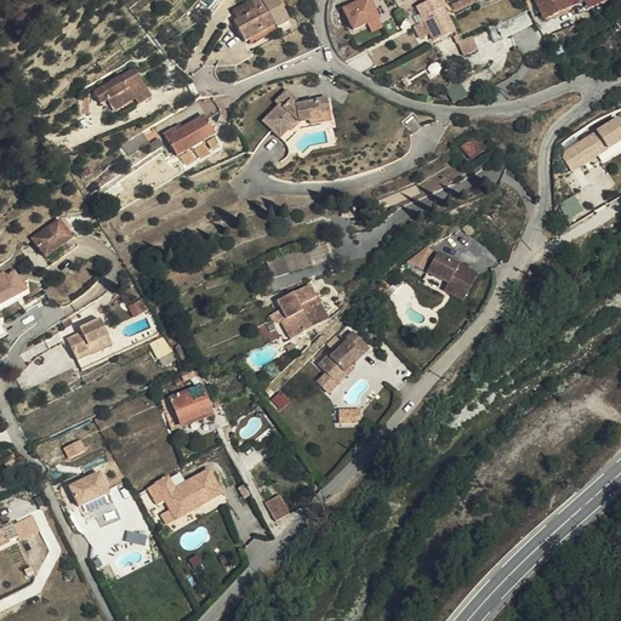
[(241,9),(228,16),(237,28),(244,24),(252,39),(273,28),(274,30),(288,22),(277,3),(275,4),(273,0),(256,0),(258,3),(243,11),(241,9)]
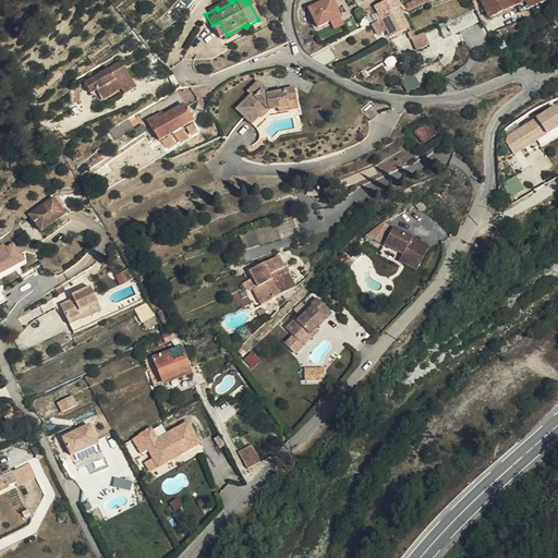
[(318,28),(331,22),(335,29),(347,24),(335,0),(320,0),(307,7),(318,28)]
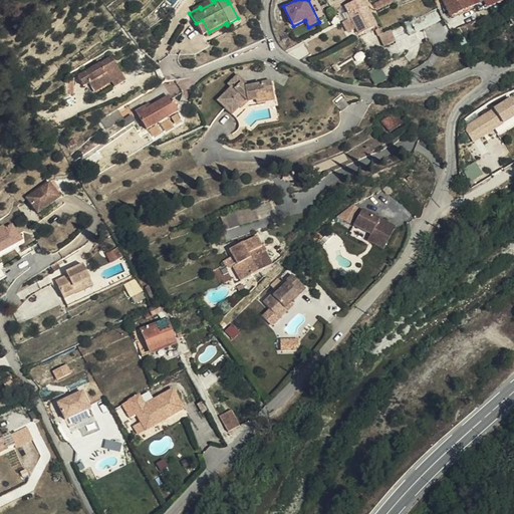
[(467,7),(462,0),(438,0),(448,18),(467,7)]
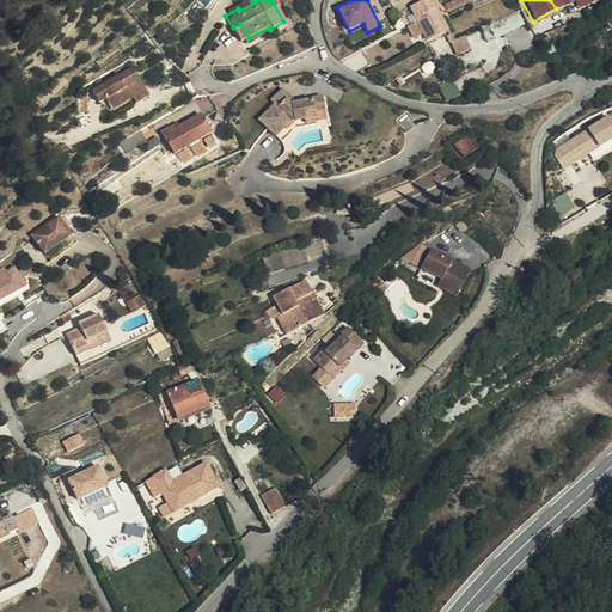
[(418,24),(428,42),(446,31),(433,2),(409,14),(415,25),(418,24)]
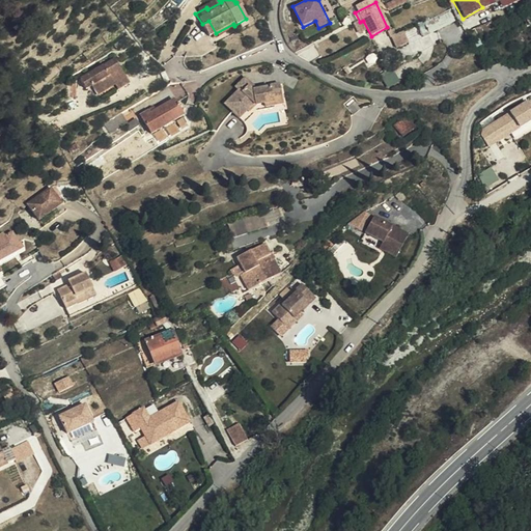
[(448,11),(424,24),(429,35),(453,23),(448,11)]
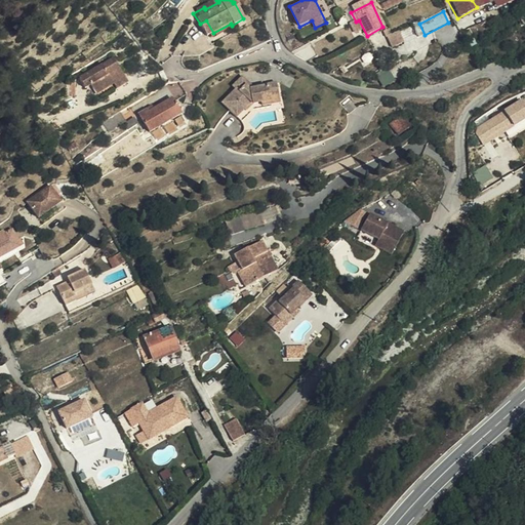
[(505,17),(507,22),(517,16),(515,12),(505,17)]
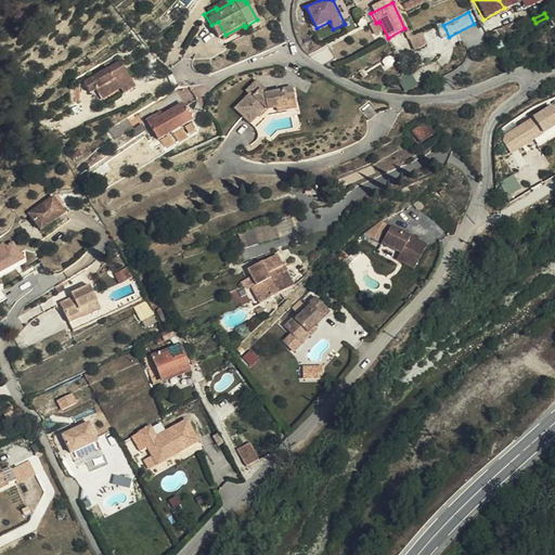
[(546,17),(536,23),(539,27),(550,23),(546,17)]
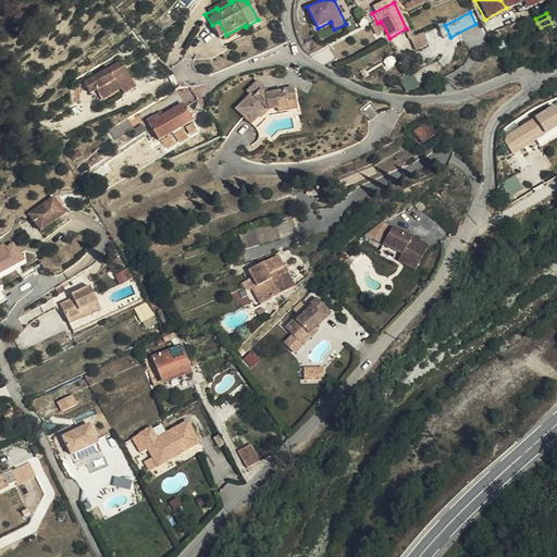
[(450,37),(445,25),(436,29),(443,41),(450,37)]
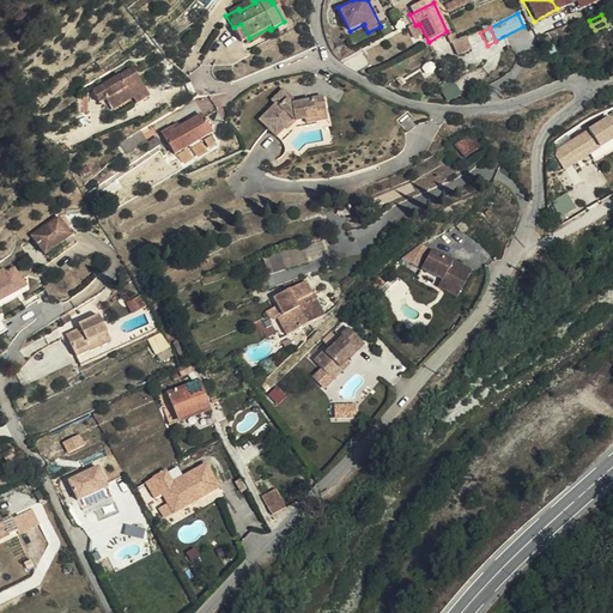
[(463,38),(455,42),(451,44),(456,58),(469,52),(463,38)]
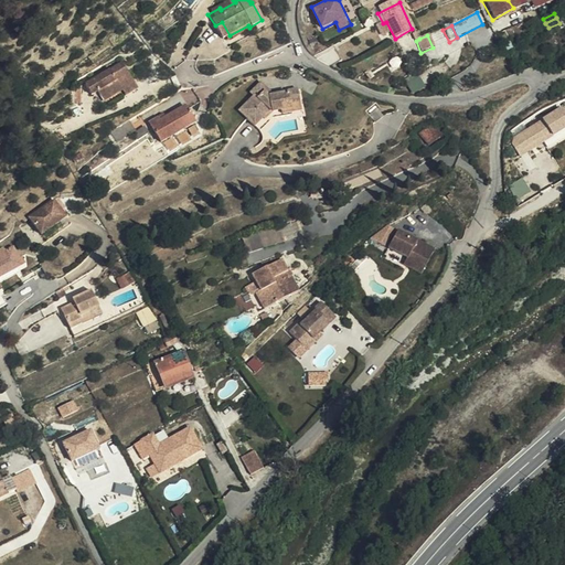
[(118,63),(96,76),(102,83),(87,93),(88,95),(94,92),(100,103),(118,93),(121,97),(131,92),(119,72),(123,70),(118,63)]
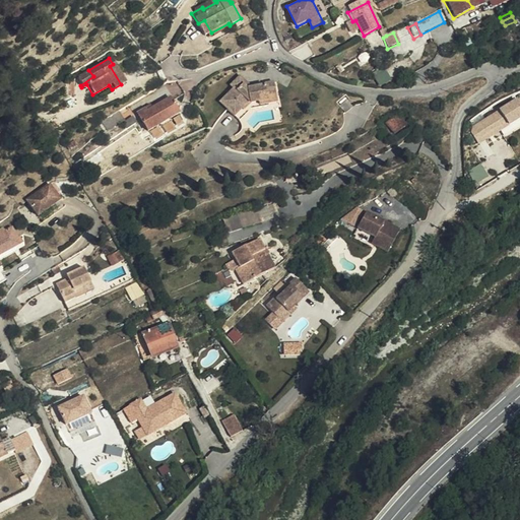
[(123,83),(113,64),(110,66),(121,84),(123,83)]
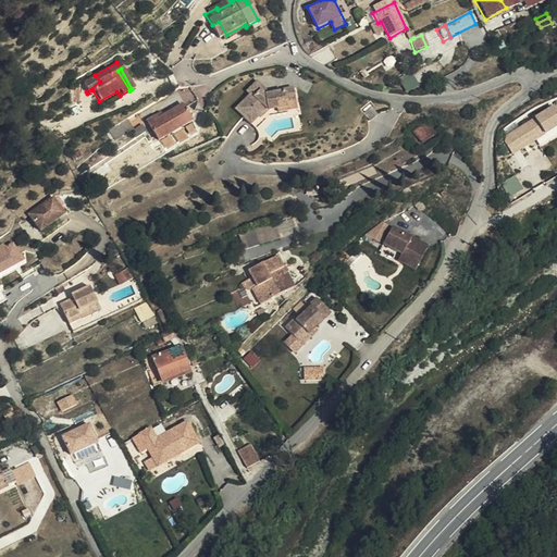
[(100,82),(95,75),(82,84),(86,91),(100,82)]
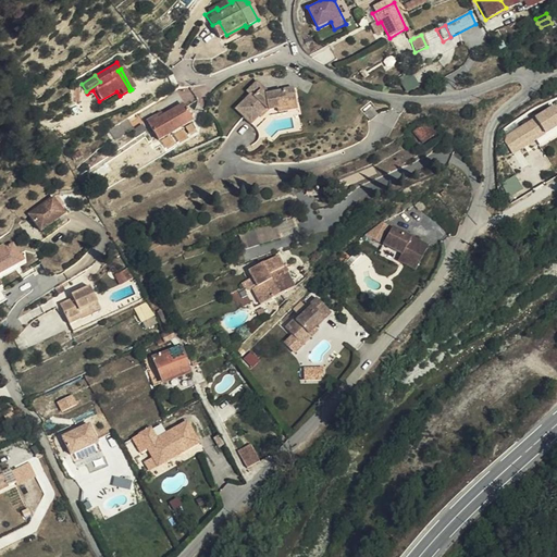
[(269,95),(272,94),(260,79),(248,91),(252,96),(254,97),(262,89),(269,95)]
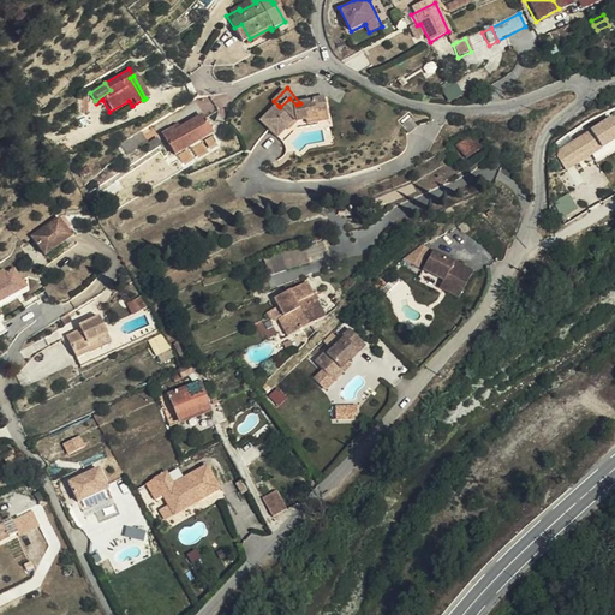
[(315,101),(300,103),(297,105),(290,99),(280,107),(279,106),(263,120),(287,142),(300,129),(298,121),(308,119),(320,118),(318,113),(328,111),(326,96),(315,99),(315,101)]
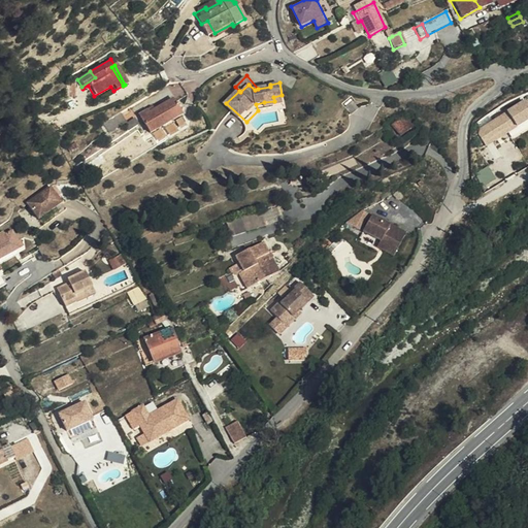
[(284,103),(282,95),(273,97),(274,101),(264,102),(265,106),(284,103)]
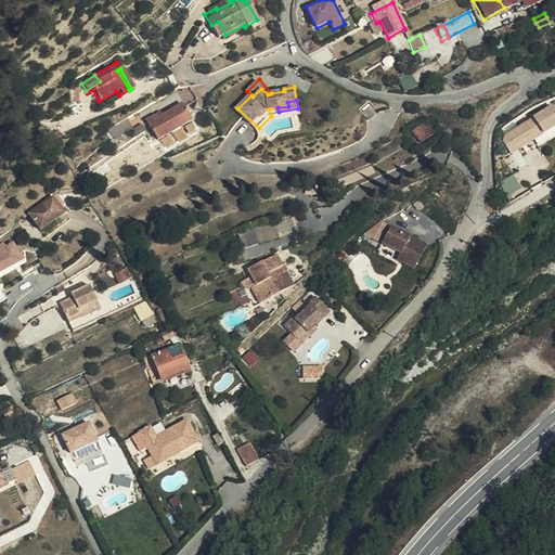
[(153,119),(151,116),(143,120),(154,140),(186,120),(177,104),(158,116),(153,119)]
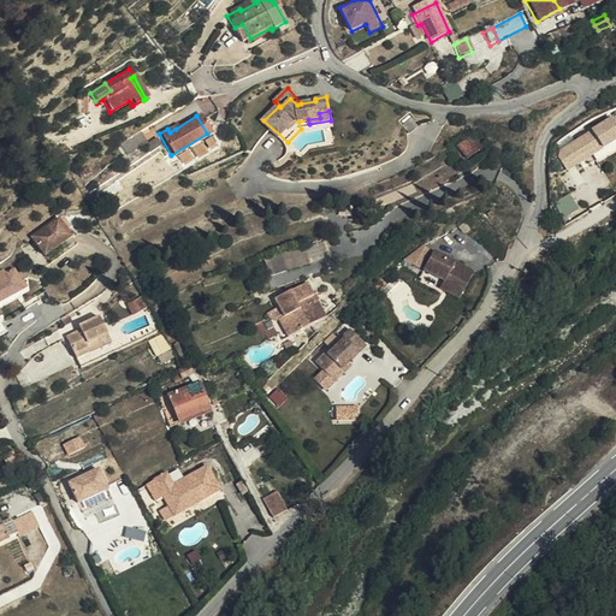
[(615,116),(556,147),(567,166),(615,141),(615,116)]
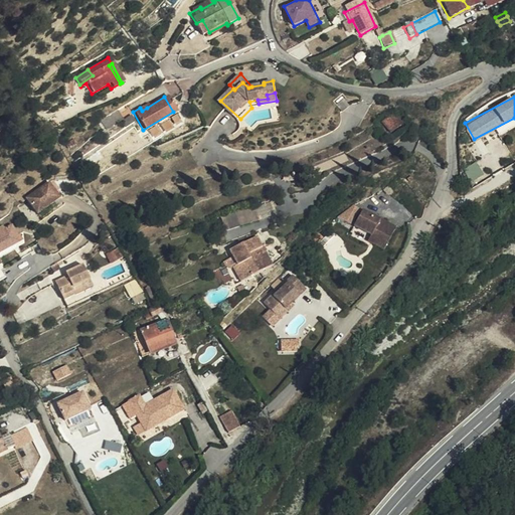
[(120,120),(115,110),(98,121),(104,130),(120,120)]
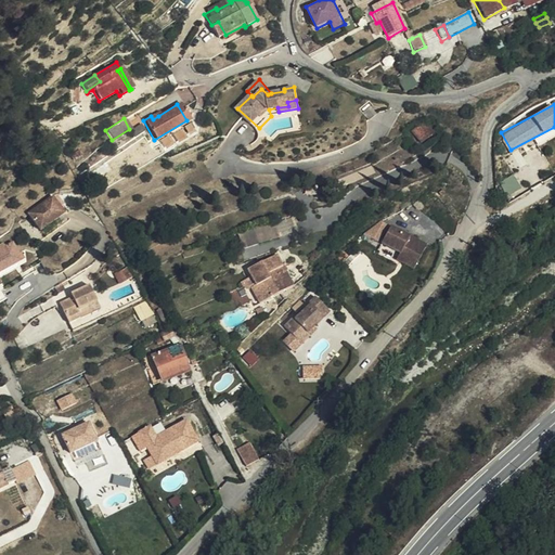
[(421,141),(434,133),(427,121),(414,128),(421,141)]
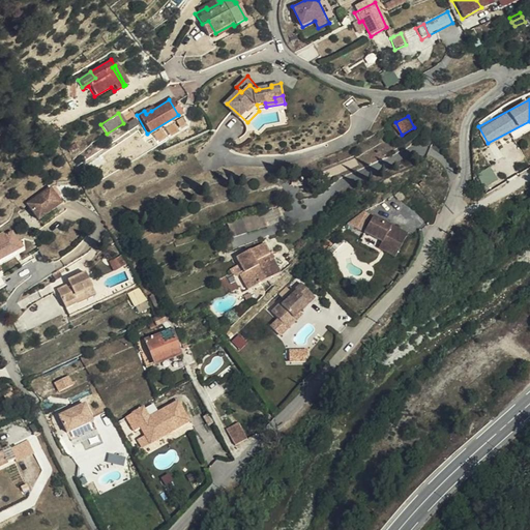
[(529,120),(512,131),(516,138),(529,128),(529,120)]
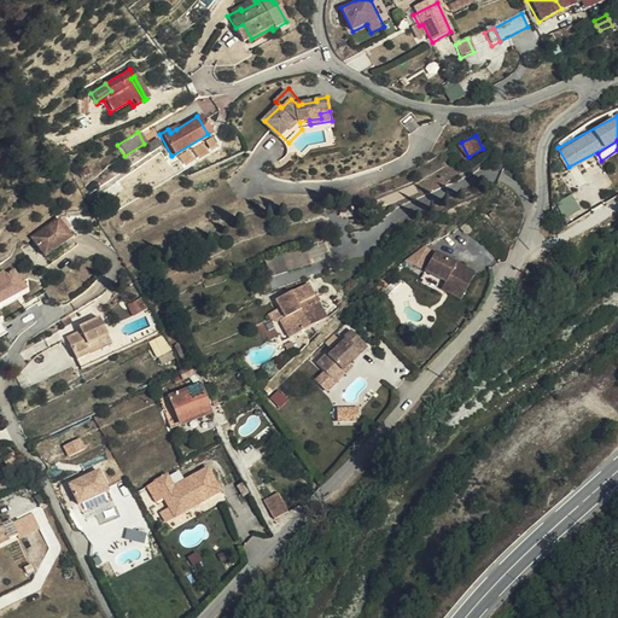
[(112,185),(101,193),(106,200),(118,193),(112,185)]
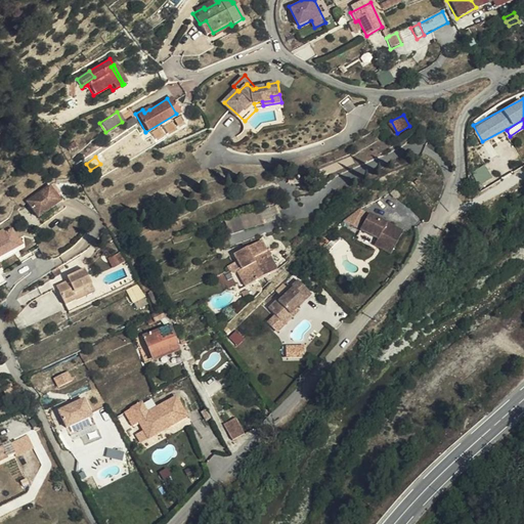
[(485,165),(473,171),(480,185),(493,178),(485,165)]
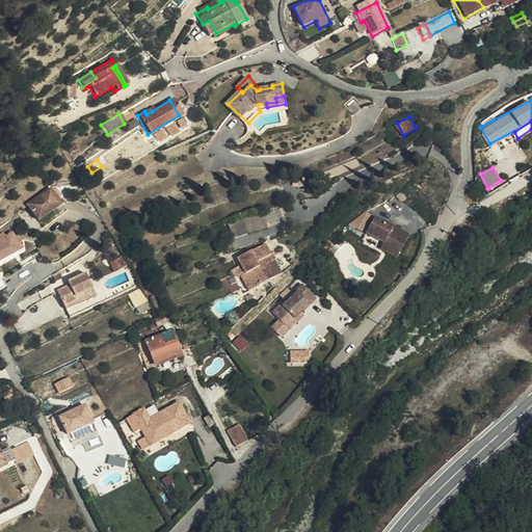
[(49,189),(25,205),(42,229),(64,212),(49,189)]
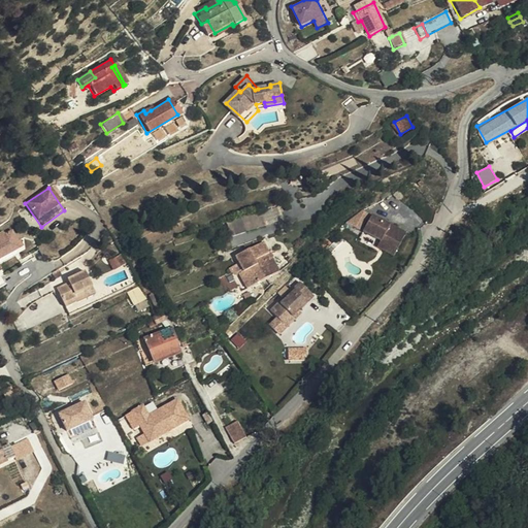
[(241,224),(259,218),(257,209),(224,221),(229,236),(243,232),(241,224)]
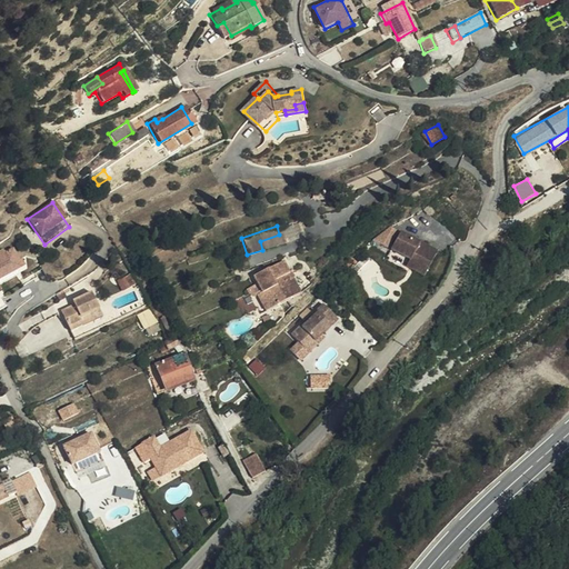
[(397,231),(389,226),(376,245),(383,250),(397,231)]
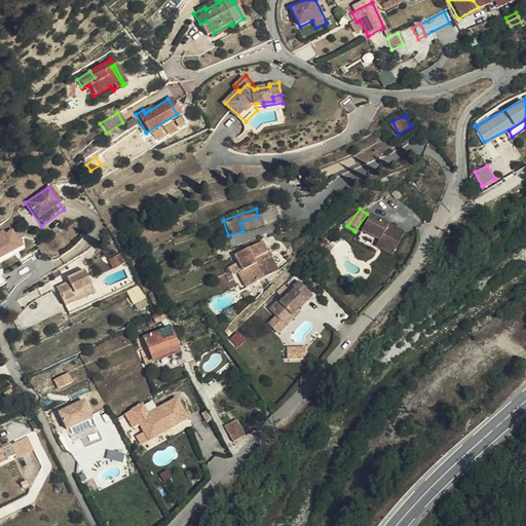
[(405,231),(371,212),(357,237),(375,248),(377,245),(392,254),(405,231)]
